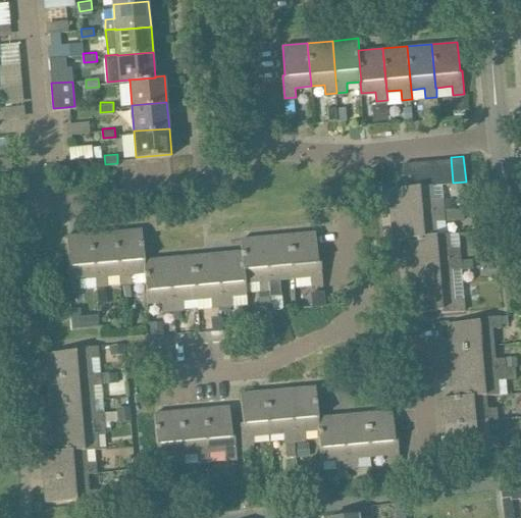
[(453,183),(451,157),(438,158),(440,184),(453,183)]
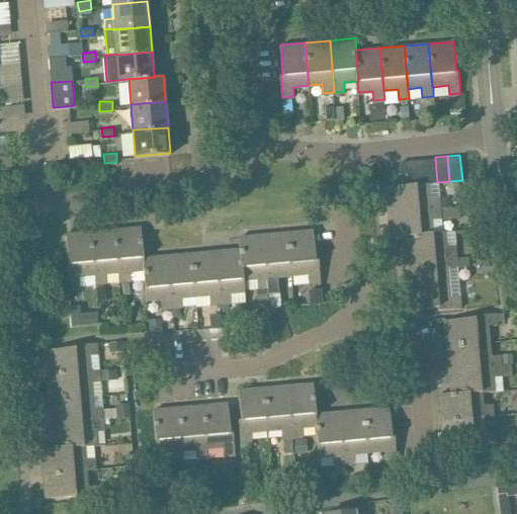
[(423,158),(425,183),(429,183),(437,182),(435,157),(423,158)]
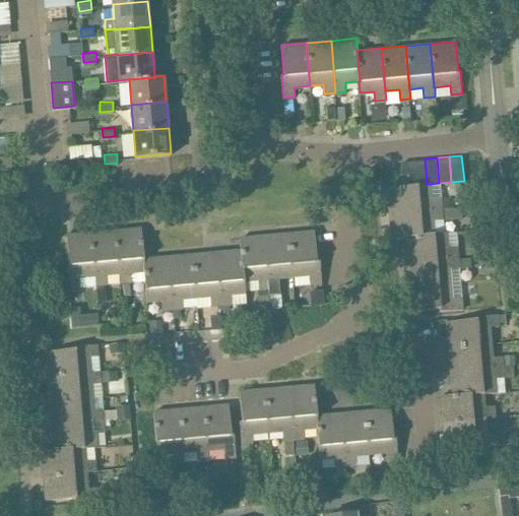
[(427,184),(425,158),(412,159),(414,185),(427,184)]
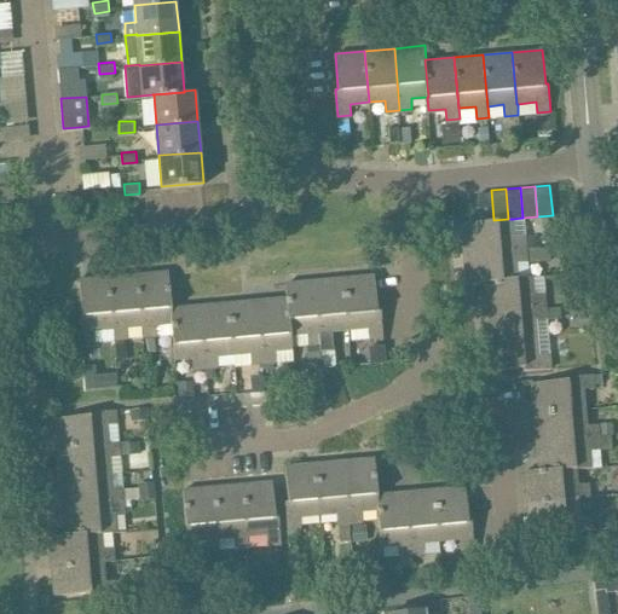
[(494,220),(491,190),(477,191),(478,221),(494,220)]
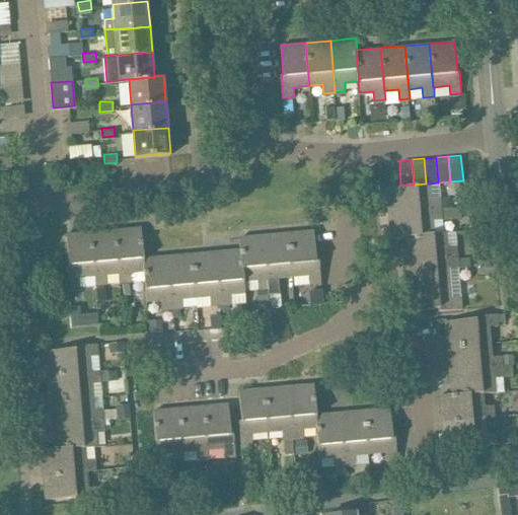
[(400,186),(386,187),(389,213),(442,208),(441,197),(440,182),(438,182),(430,184),(426,184),(414,185),(400,186)]
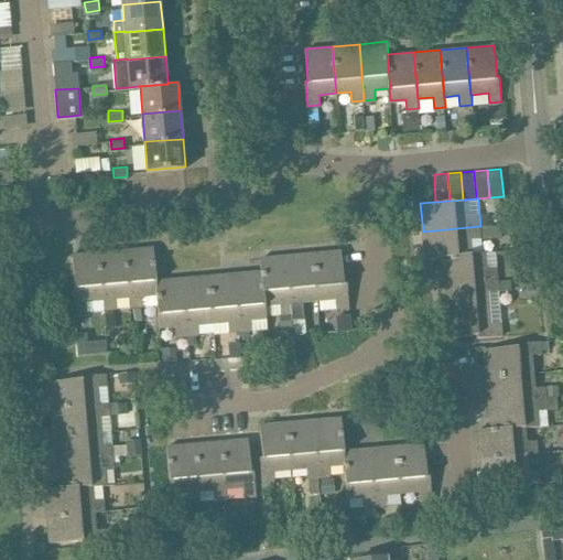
[(483,252),(480,226),(423,232),(425,258),(437,257),(483,254),(483,252)]
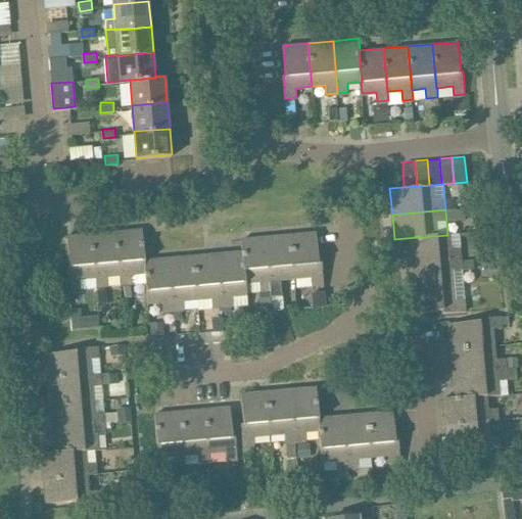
[(131,274),(145,273),(144,260),(145,260),(142,229),(116,231),(121,275),(120,275),(121,284),(132,283),(131,274)]
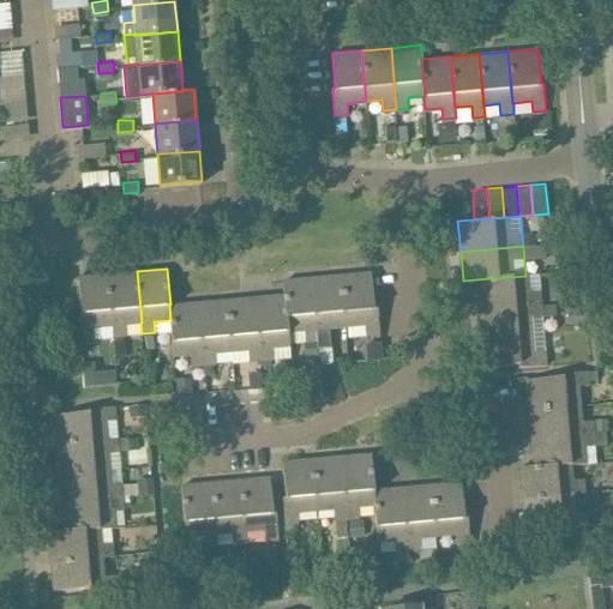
[(142,323),(137,271),(109,273),(113,325),(112,325),(113,336),(114,336),(115,356),(126,355),(126,335),(125,324),(140,323),(142,323)]
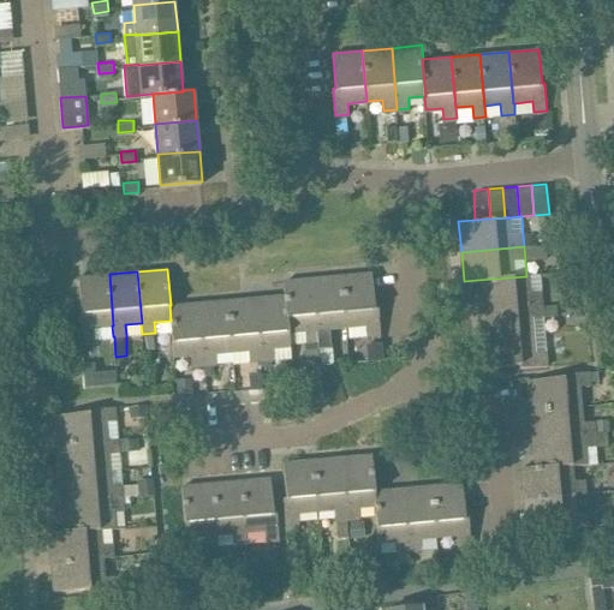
[(373,273),(343,275),(347,326),(367,324),(367,335),(369,335),(380,335),(381,335),(379,308),(375,308),(373,273)]
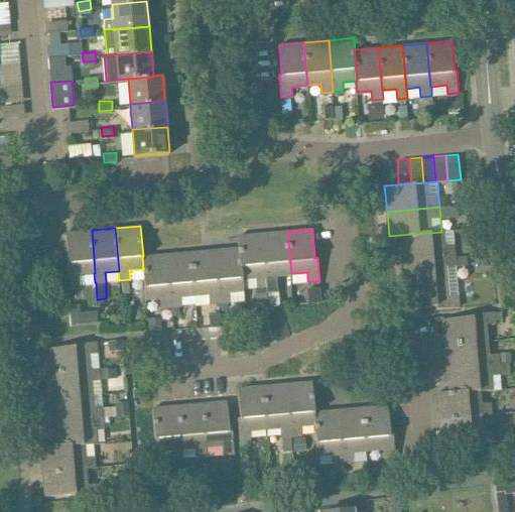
[(95,273),(92,230),(67,232),(69,261),(66,261),(68,284),(79,283),(78,274),(94,273),(95,273)]
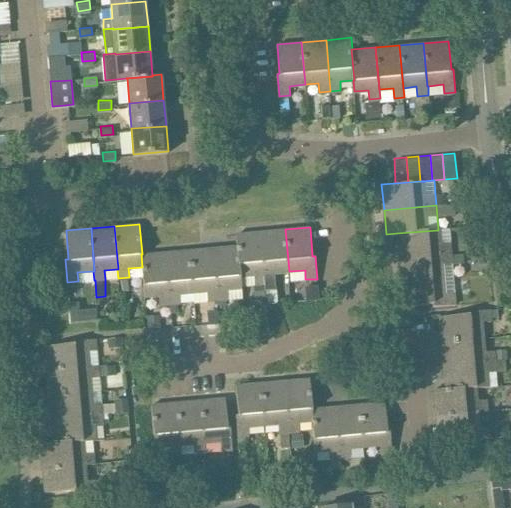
[(289,271),(285,229),(261,231),(265,283),(267,301),(277,300),(275,282),(275,273),(289,271)]
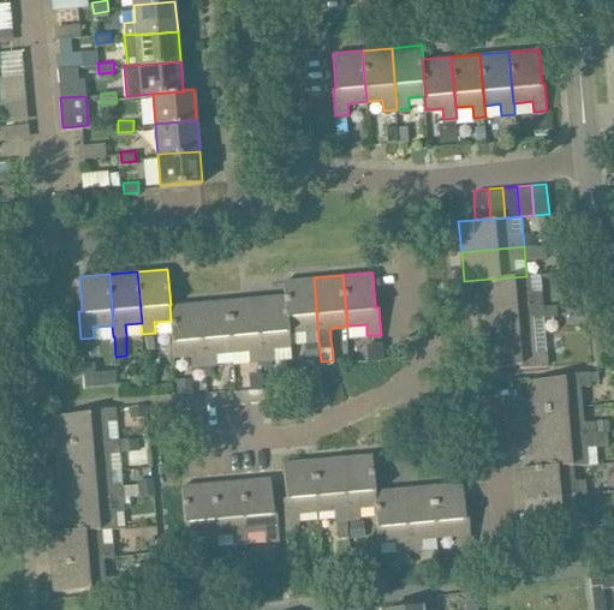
[(526,276),(477,280),(480,310),(543,305),(542,303),(541,289),(530,291),(529,275),(526,275),(526,276)]
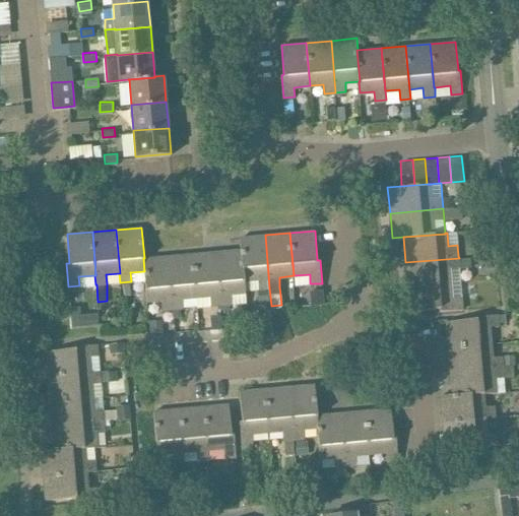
[(259,288),(269,287),(265,235),(240,237),(242,249),(244,280),(245,280),(258,279),(259,288)]
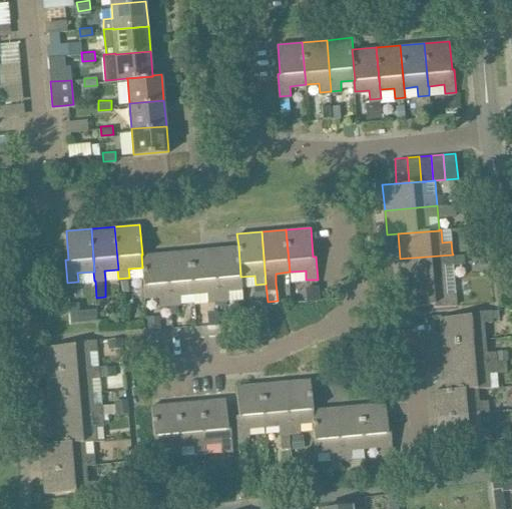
[(238,245),(214,247),(218,300),(228,299),(227,290),(242,289),(241,277),(240,277),(238,245)]
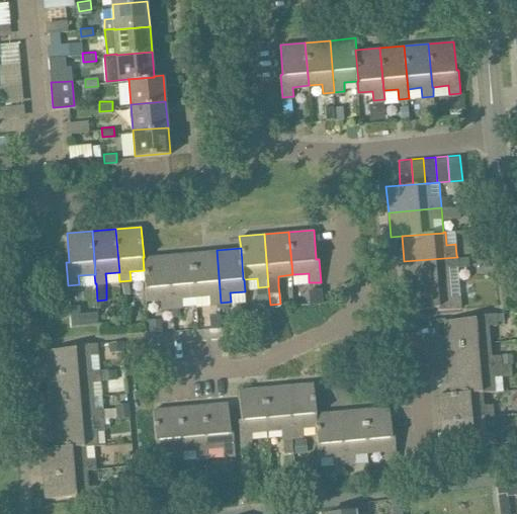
[(217,250),(191,253),(195,296),(196,296),(209,295),(210,304),(221,303),(217,250)]
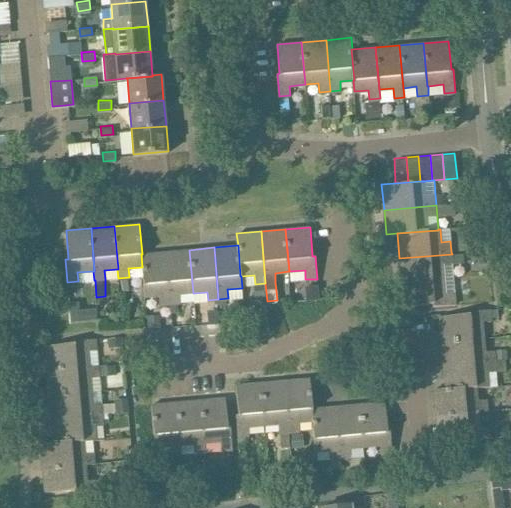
[(189,250),(165,252),(170,303),(171,303),(171,311),(179,311),(178,303),(180,303),(179,294),(193,293),(189,250)]
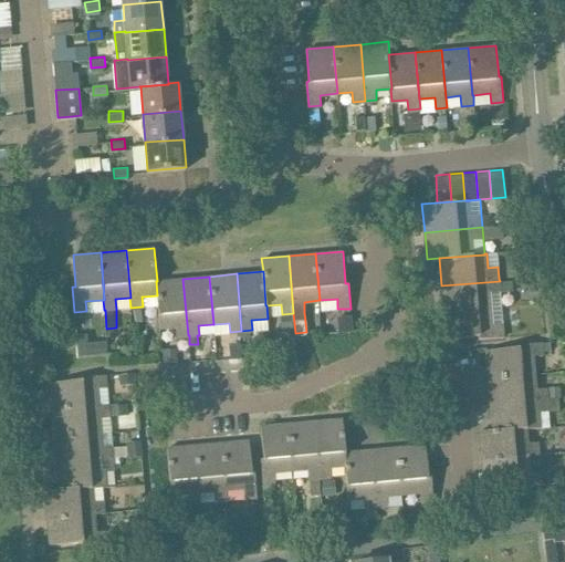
[(441,285),(443,313),(491,309),(490,291),(500,290),(513,289),(513,278),(499,279),(500,281),(441,285)]
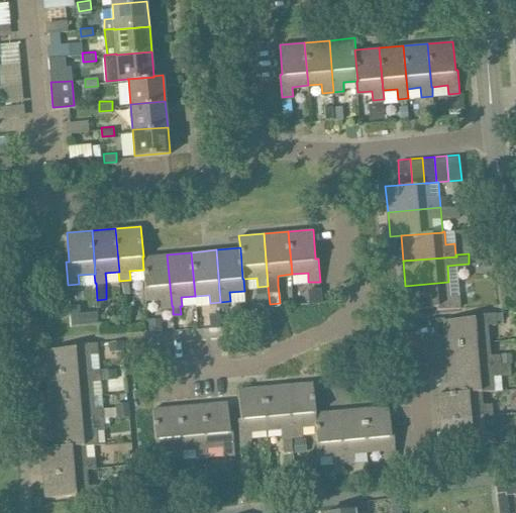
[(167,254),(143,257),(142,257),(143,270),(145,300),(161,299),(162,307),(172,306),(167,254)]
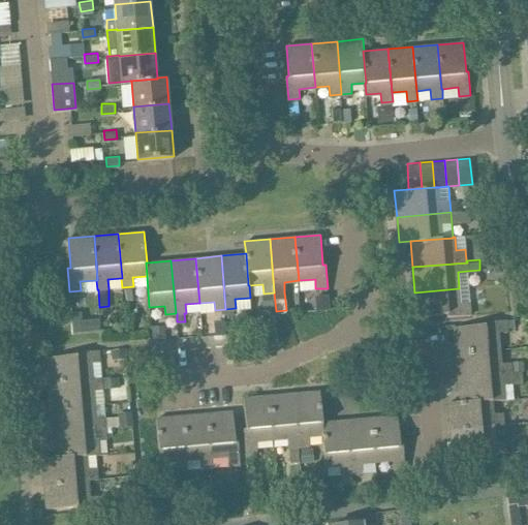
[(459,288),(414,292),(416,315),(448,313),(448,316),(470,314),(471,314),(470,302),(469,286),(459,287),(459,288)]
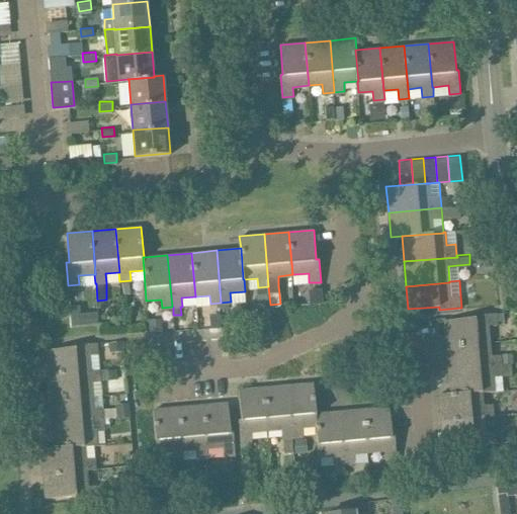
[(444,320),(447,343),(490,339),(489,324),(498,324),(498,320),(505,319),(504,312),(475,315),(475,317),(444,320)]
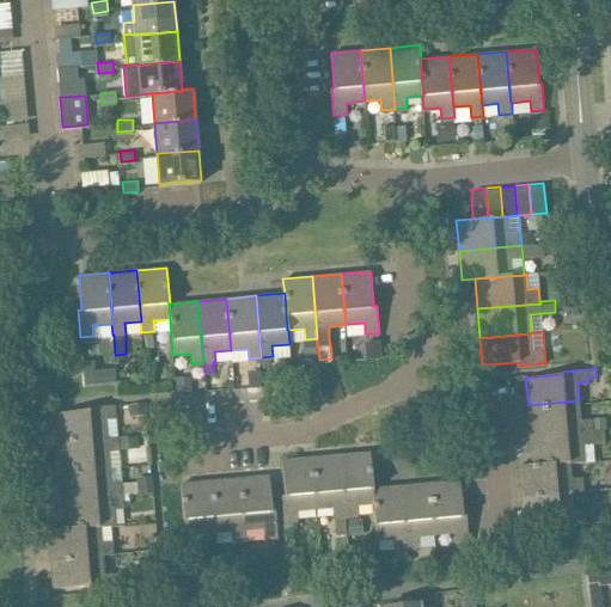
[(263,382),(262,371),(250,372),(251,384),(263,382)]
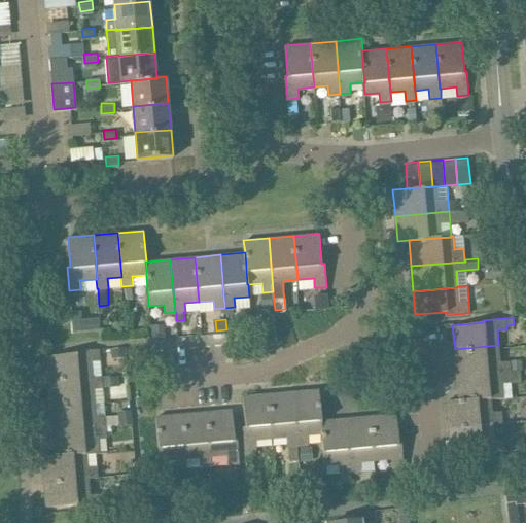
[(498,345),(455,349),(457,375),(511,371),(510,360),(499,361),(498,345)]
